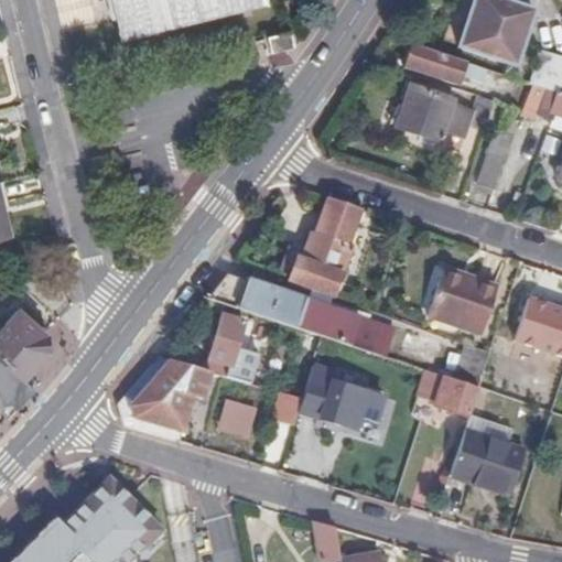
[(114,0),(122,34),(265,0),(114,0)]
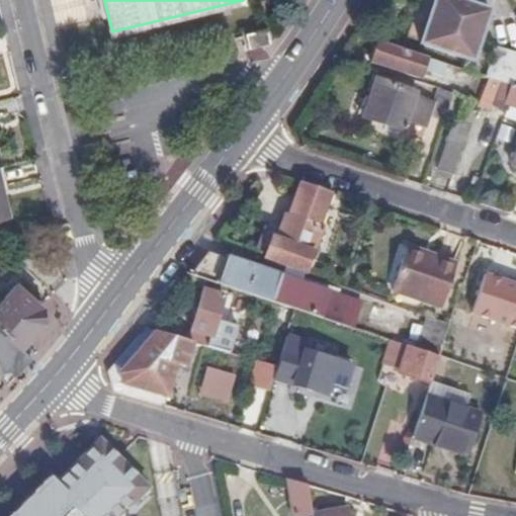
[(467,61),(465,70),(479,74),(481,68),(476,66),(493,11),(456,0),(421,0),(410,39),(422,44),(422,46),(467,61)]
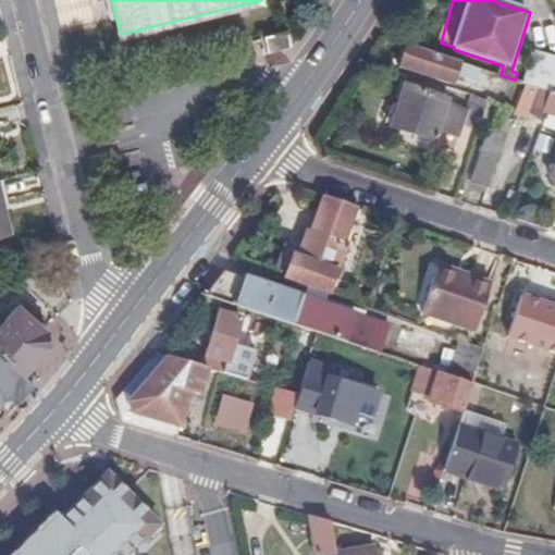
[(268,46),(292,41),(287,24),(264,29),(268,46)]
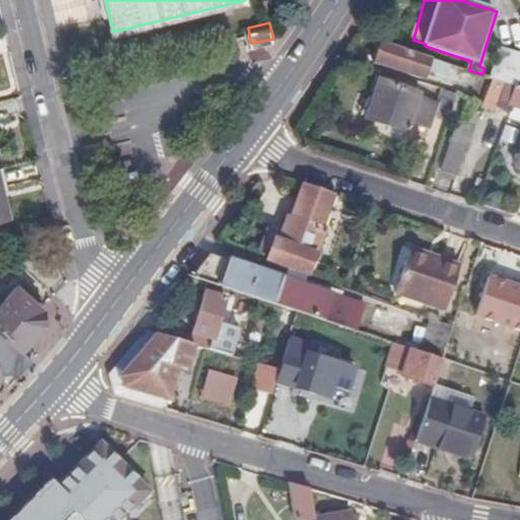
[(429,57),(378,41),(372,61),(422,78),(429,57)]
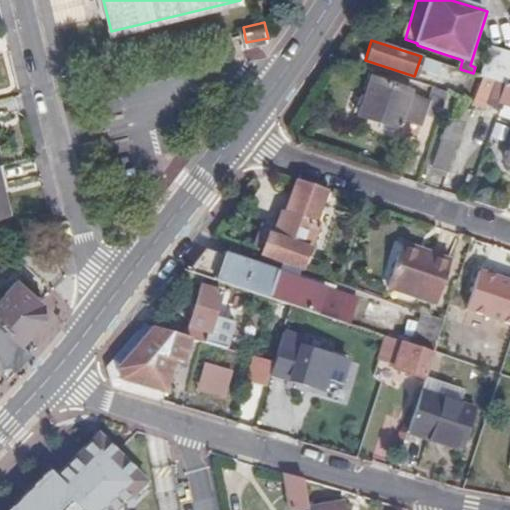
[(509,53),(489,48),(480,75),(483,76),(509,84),(509,53)]
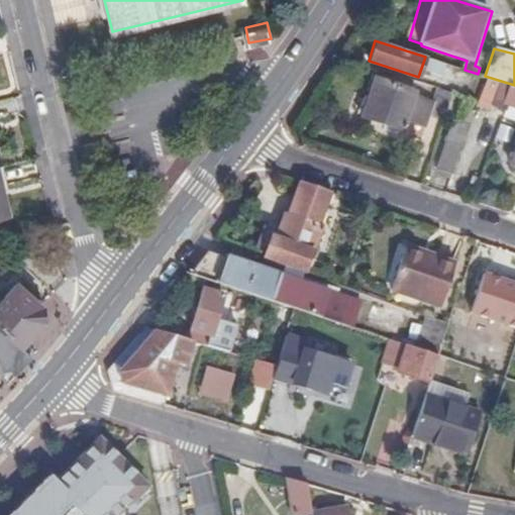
[(514,85),(488,77),(477,108),(494,114),(496,106),(514,112),(514,85)]
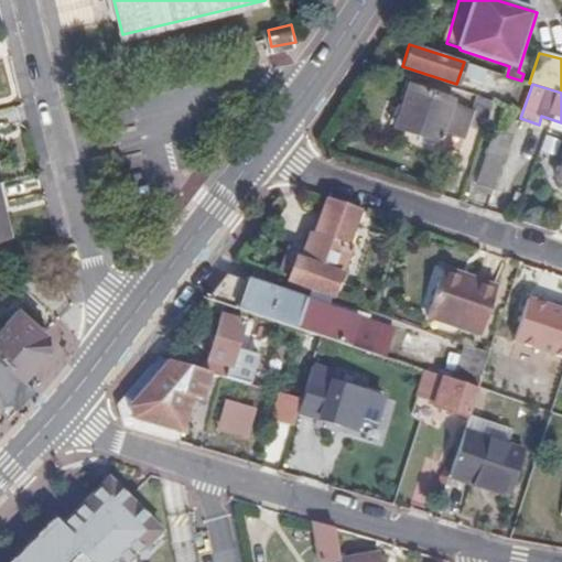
[(411,89),(399,130),(440,144),(444,131),(464,139),(468,126),(485,131),(494,103),(477,97),(473,112),(452,105),(453,103),(411,89)]
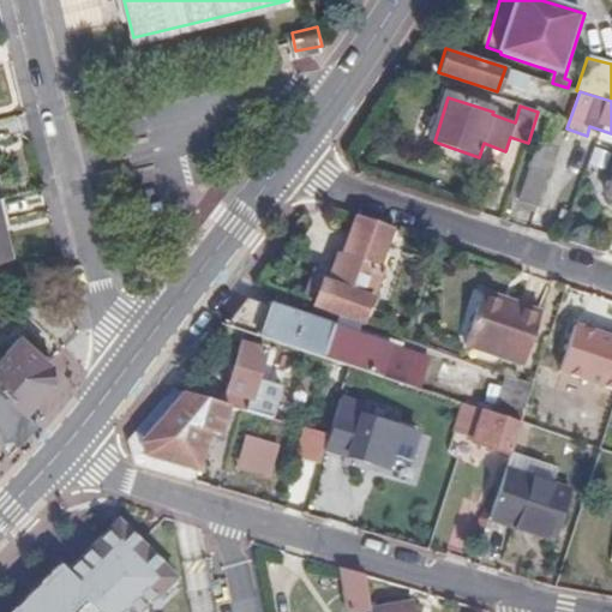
[(555,125),(539,171),(533,169),(521,202),(540,208),(567,129),(555,125)]
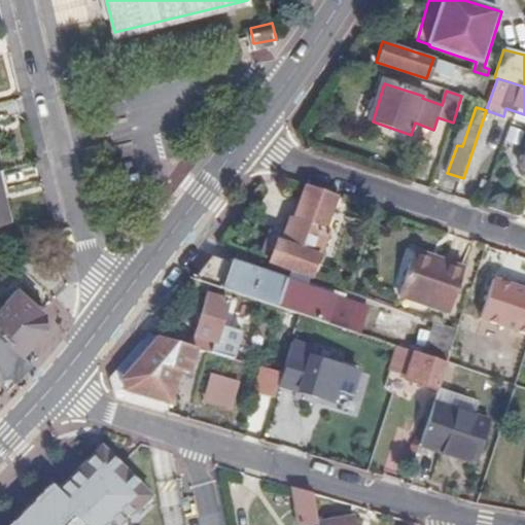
[(0,175),(0,218),(10,216),(0,175)]
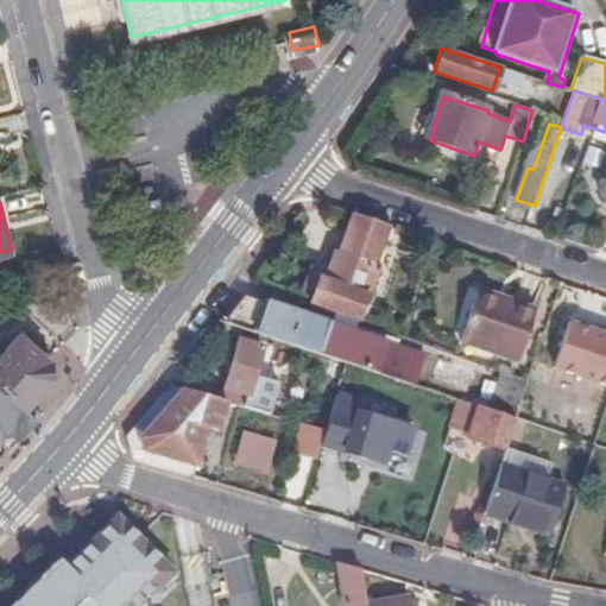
[(371,262),(386,222),(352,212),(338,251),(335,251),(324,276),(321,273),(310,300),(357,315),(377,264),(371,262)]
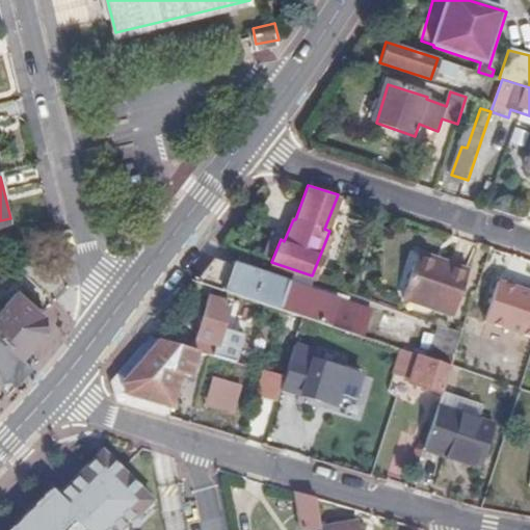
[(529,257),(500,247),(493,245),(465,330),(456,355),(462,358),(476,319),(487,322),(505,267),(529,274),(529,257)]
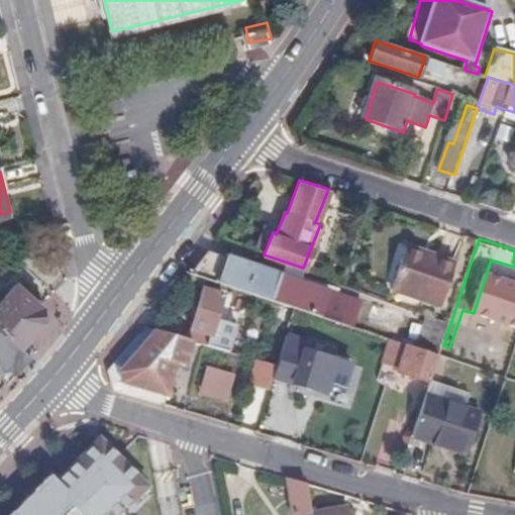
[(294,306),(351,324),(355,310),(344,306),(347,295),(216,248),(211,261),(206,259),(200,274),(294,306)]
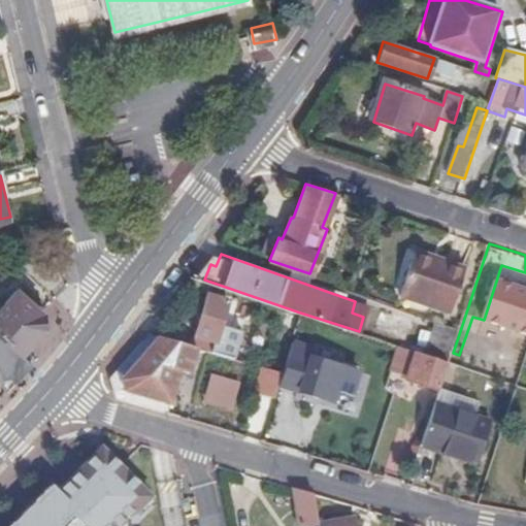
[(452,313),(466,267),(446,260),(444,265),(414,256),(399,296),(452,313)]
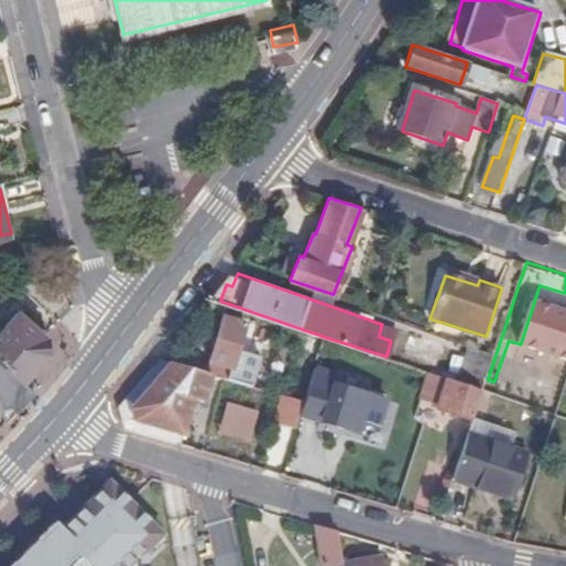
[(20,312),(0,334),(0,352),(30,381),(52,357),(51,336),(20,312)]
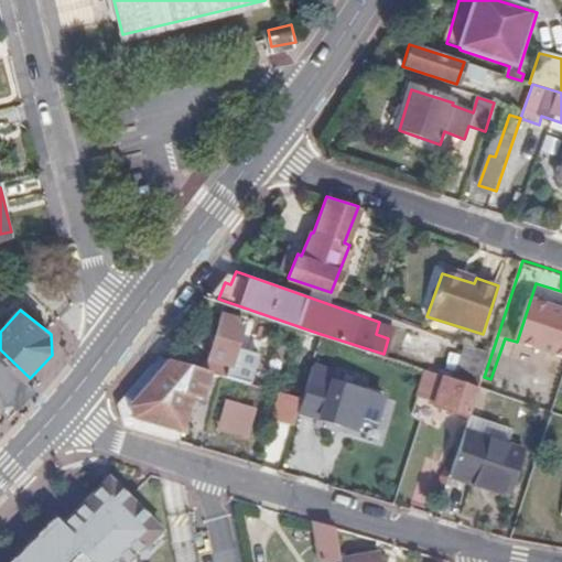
[(561,311),(559,311),(551,332),(561,335),(561,311)]
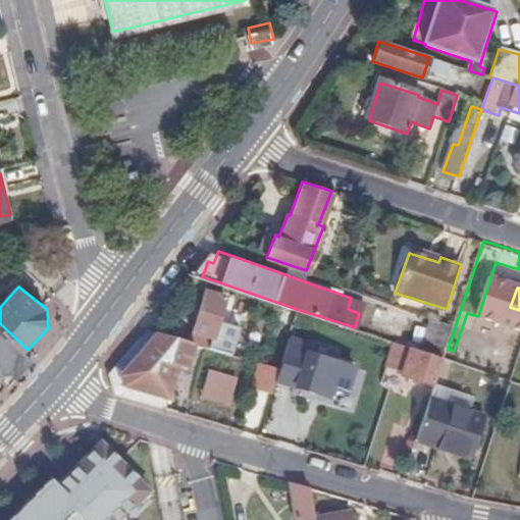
[(203,291),(188,341),(206,346),(221,297),(203,291)]
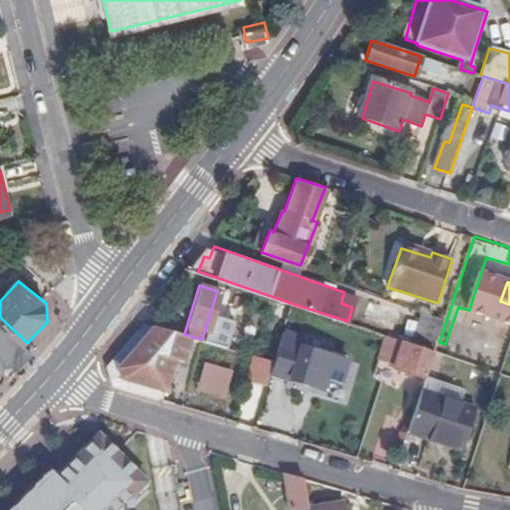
[(447,318),(423,310),(412,343),(436,351),(439,342),(447,318)]
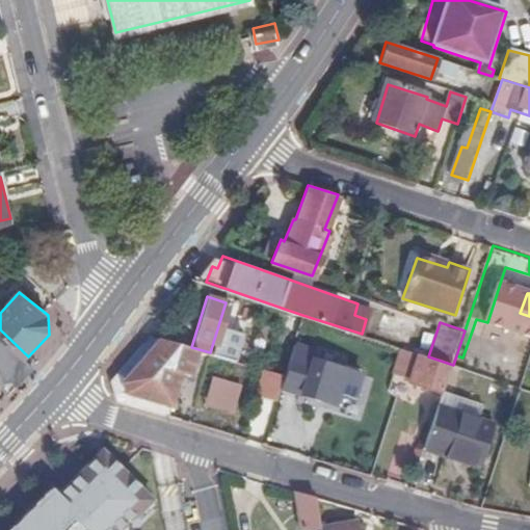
[(0,378),(6,397),(35,368),(27,359),(16,348),(5,340),(0,334),(0,378)]
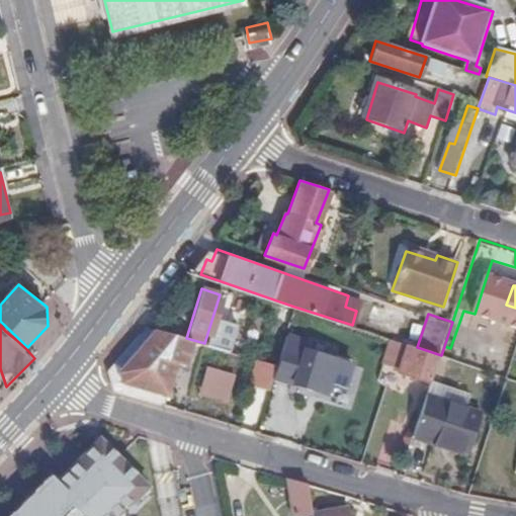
[(186,338),(149,326),(111,367),(115,390),(162,403),(176,360),(182,361),(188,346),(199,350),(198,355),(253,371),(250,382),(270,389),(274,375),(277,365),(204,343),(186,338)]
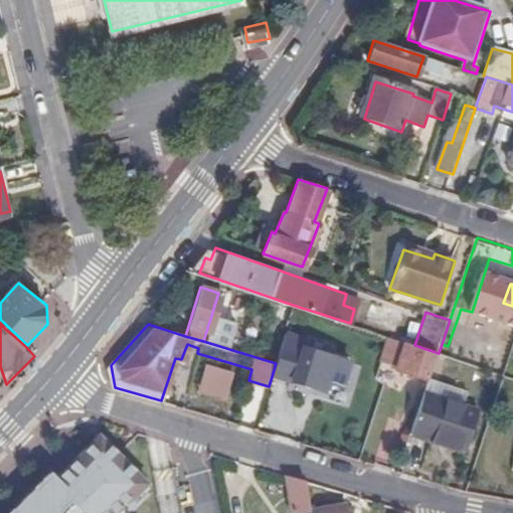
[(283,339),(301,344),(303,338),(285,333),(283,339)]
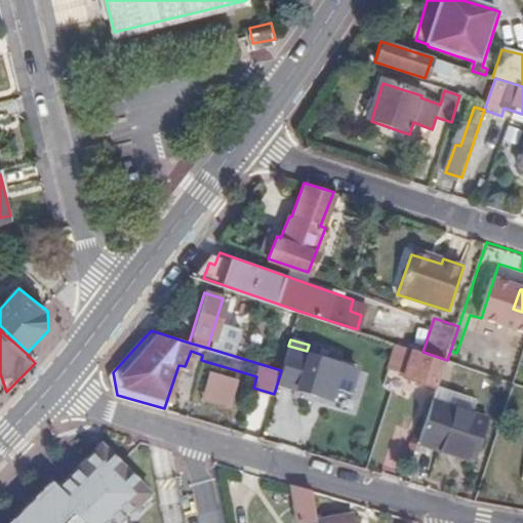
[(447,360),(423,352),(390,340),(381,364),(406,371),(405,376),(438,387),(447,360)]
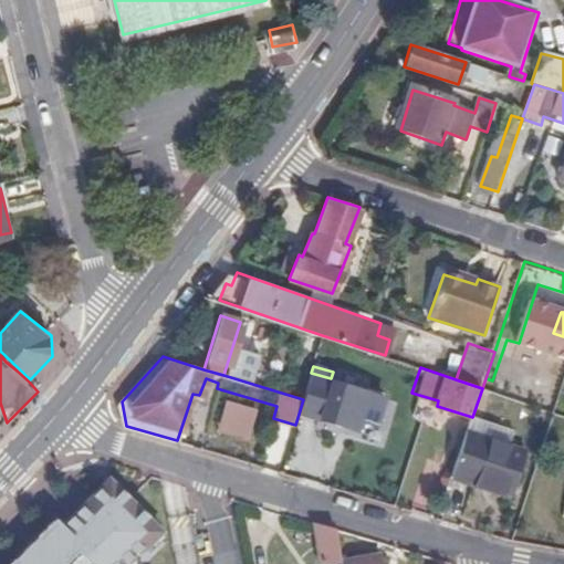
[(331,378),(311,373),(303,399),(300,410),(342,424),(345,413),(362,418),(376,423),(385,395),(331,378)]
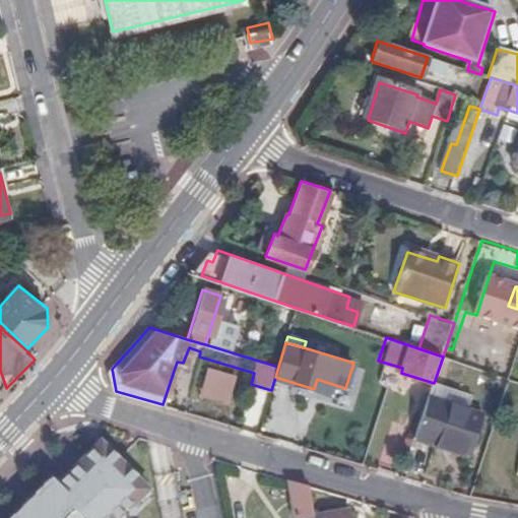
[(231,403),(239,375),(206,366),(199,394),(231,403)]
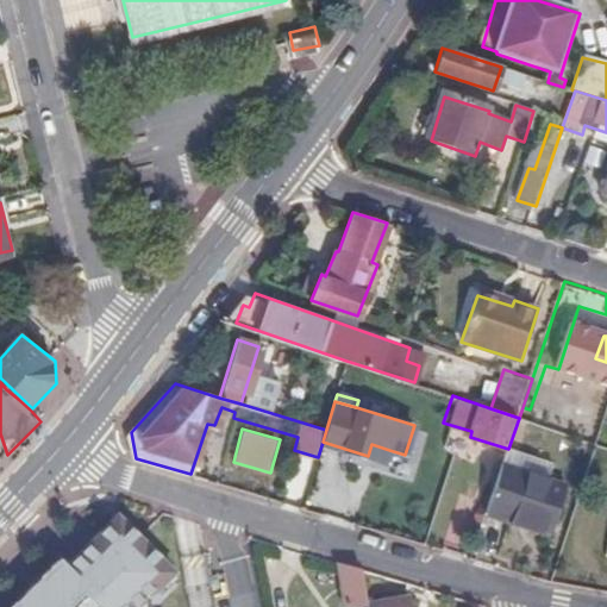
[(371,444),(368,456),(386,462),(389,450),(371,444)]
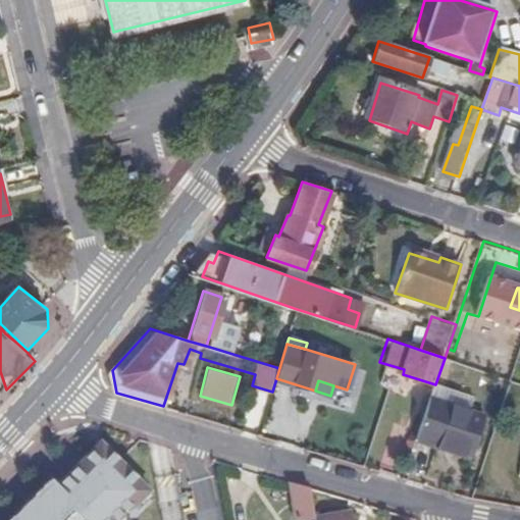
[(487,417),(431,399),(418,439),(443,448),(445,440),(475,451),(487,417)]
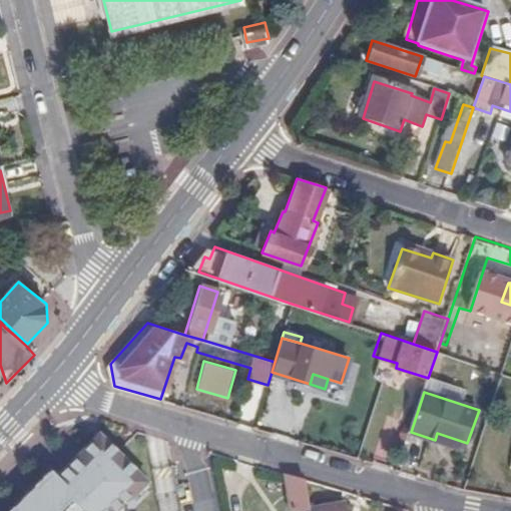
[(59,461),(54,456),(0,510),(117,510),(155,473),(100,420),(59,461)]
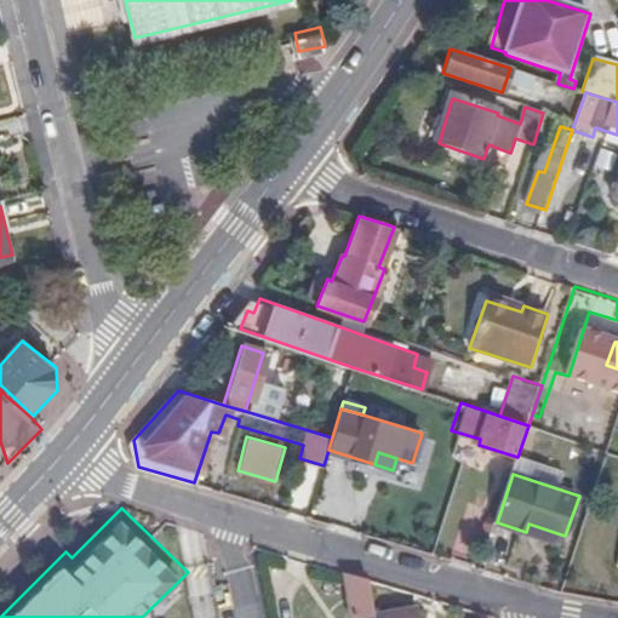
[(367,613),(361,577),(344,572),(352,616),(367,613)]
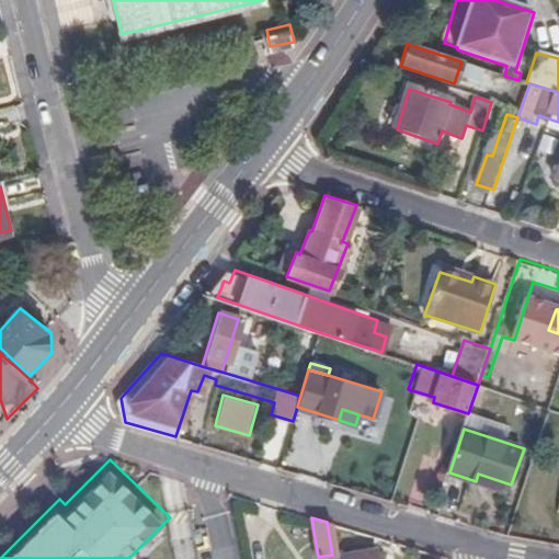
[(332,555),(332,558),(368,558),(367,548),(364,548),(362,542),(346,544),(349,551),(332,555)]
